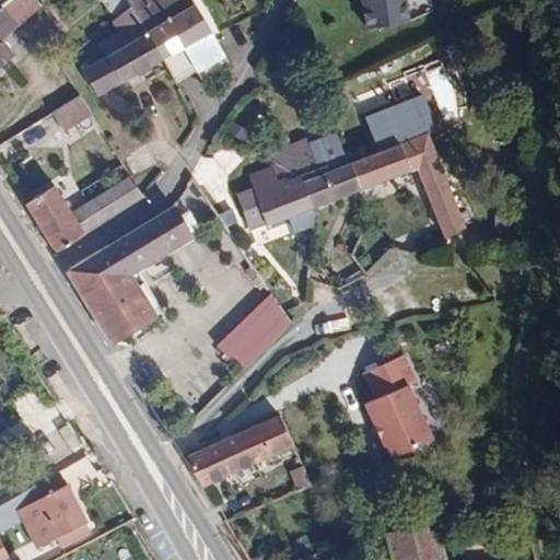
[(0,0),(0,10),(6,6),(11,0),(0,0)]
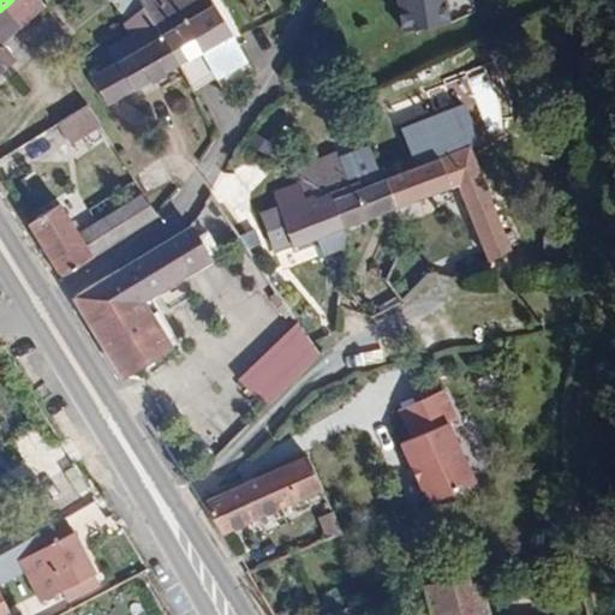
[(113,0),(120,15),(142,6),(138,0),(113,0)]
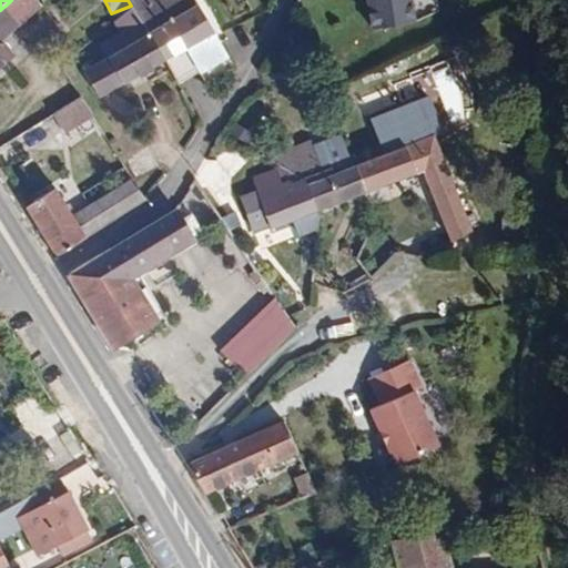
[(369,0),(374,26),(418,18),(415,0),(369,0)]
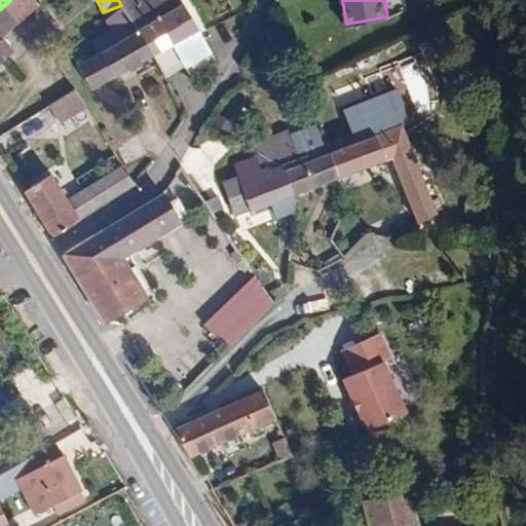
[(173,39),(183,64),(189,75),(209,66),(182,2),(157,16),(155,11),(135,24),(151,52),(173,39)]
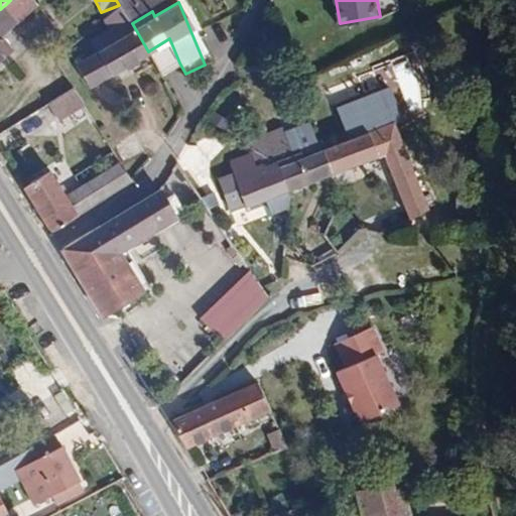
[(0,9),(0,63),(14,51),(2,37),(19,20),(5,5),(0,9)]
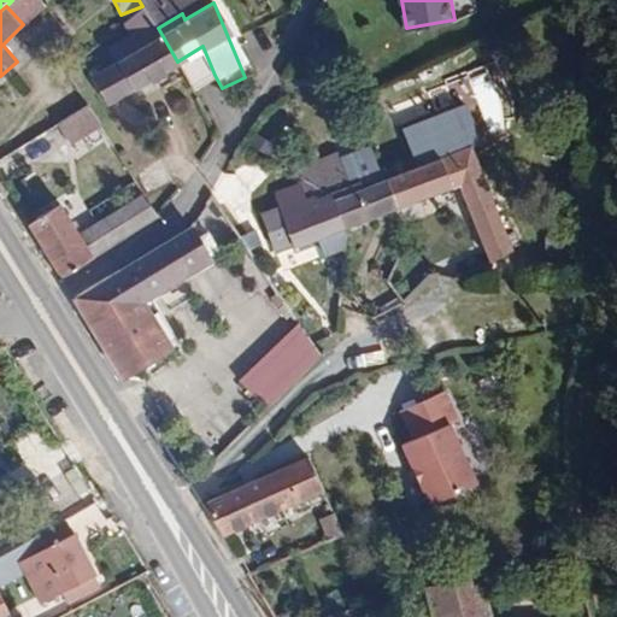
[(106,106),(177,62),(158,28),(142,11),(130,21),(137,35),(82,69),(106,106)]
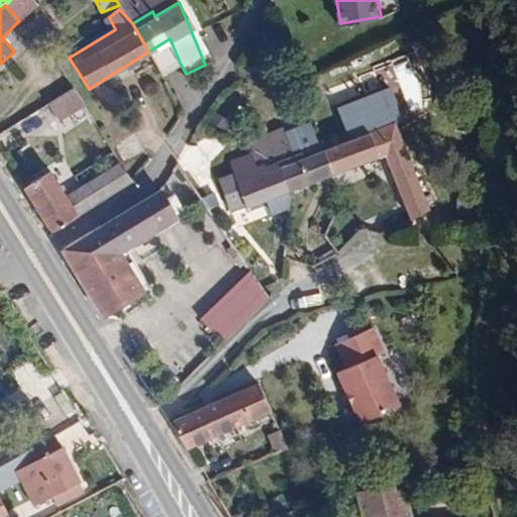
[(148,52),(161,73),(180,63),(170,38),(148,52)]
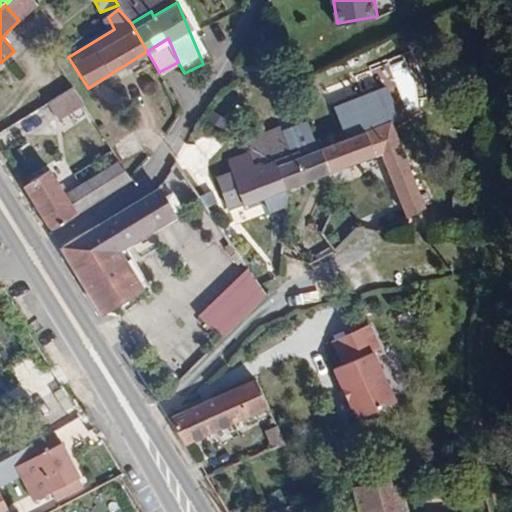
[(73,87),(47,103),(59,124),(60,124),(86,108),(73,87)]
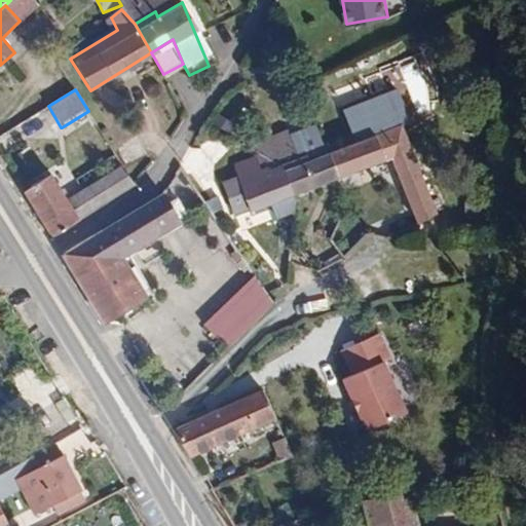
[(74,148),(101,132),(88,111),(62,127),(74,148)]
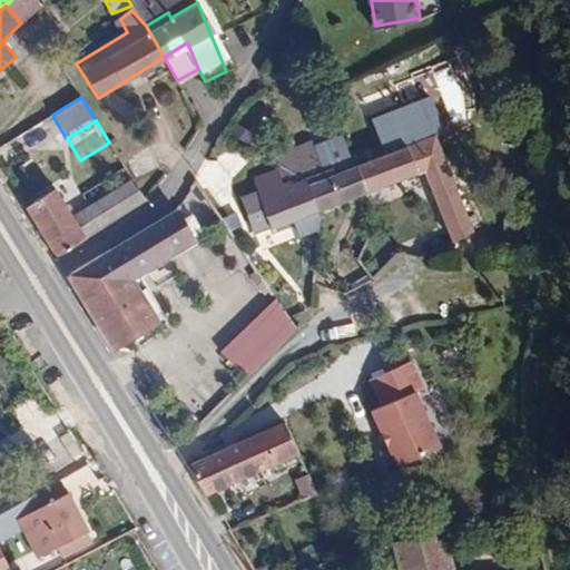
[(418,170),(451,242),(472,231),(428,133),(349,166),(361,193),(418,170)]
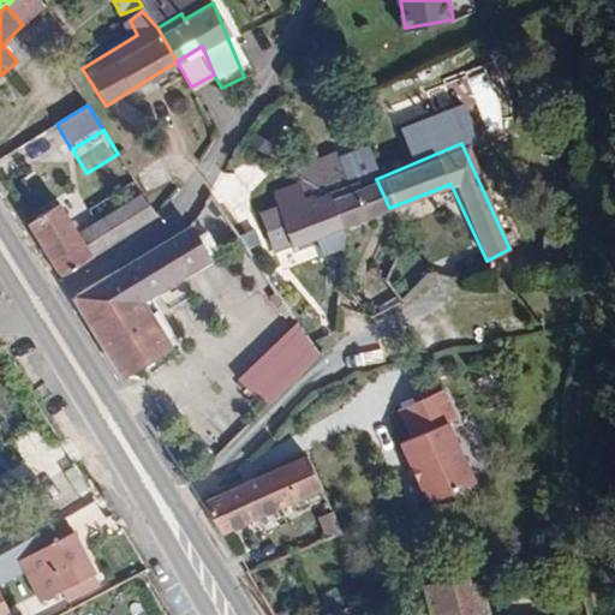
[(356,175),(358,181),(360,186),(376,179),(372,168),(356,175)]
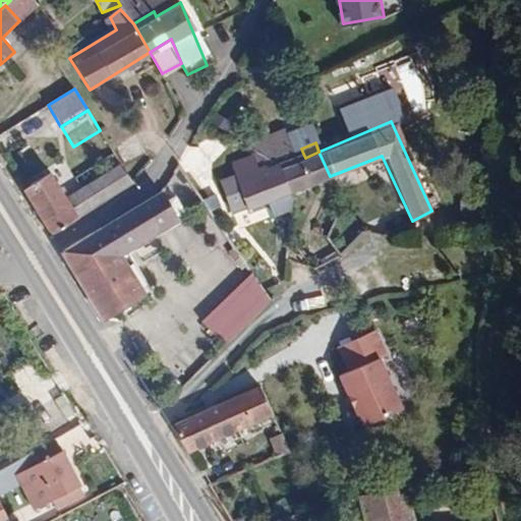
[(278,164),(289,192),(326,178),(330,176),(319,152),(305,158),(303,154),(294,158),(288,145),(263,155),(278,164)]
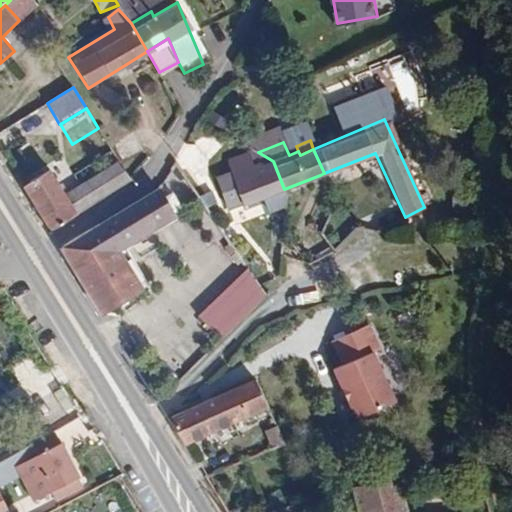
[(237,208),(284,189),(273,161),(264,163),(263,160),(256,162),(253,159),(221,172),(237,208)]
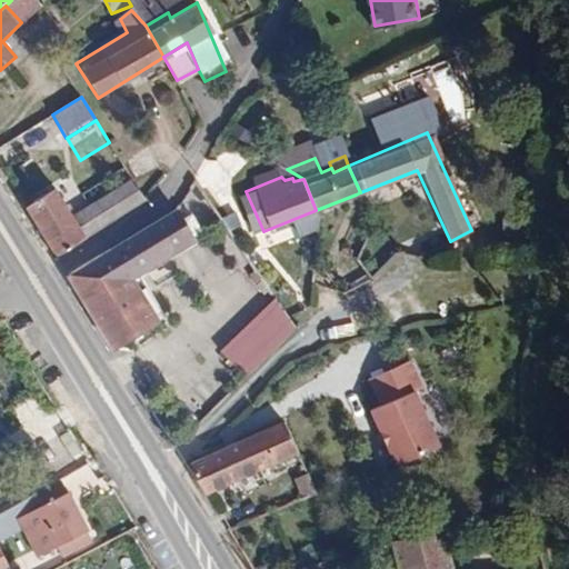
[(56,190),(27,209),(55,257),(145,201),(131,180),(73,220),(56,190)]
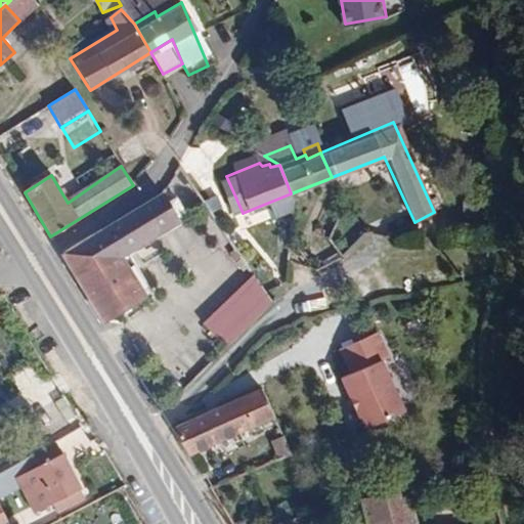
[(63,252),(105,321),(155,292),(129,251),(181,219),(163,191),(111,225),(63,252)]
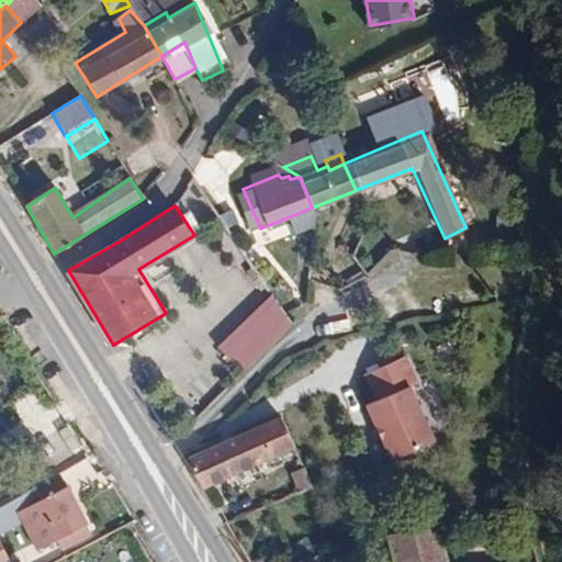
[(351,254),(366,276),(386,255),(363,236),(351,254)]
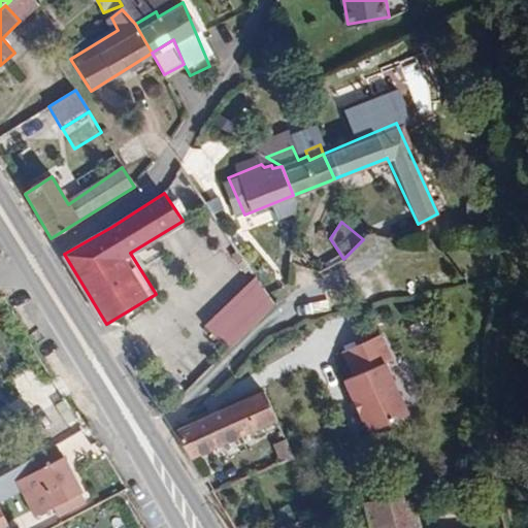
[(199,325),(225,351),(271,306),(251,274),(199,325)]
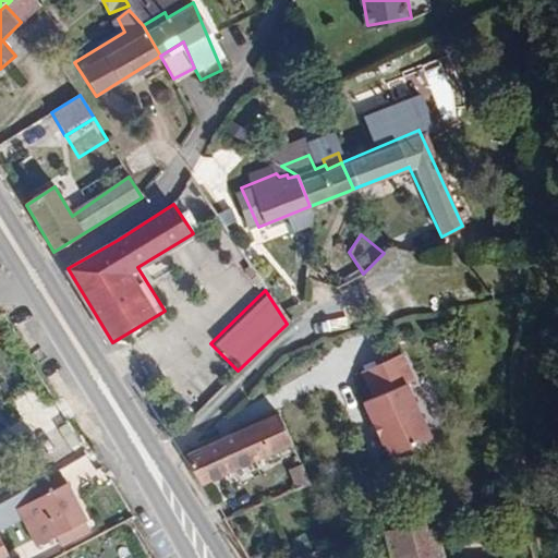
[(396,359),(356,377),(367,401),(358,405),(381,461),(424,443),(401,389),(408,385),(396,359)]
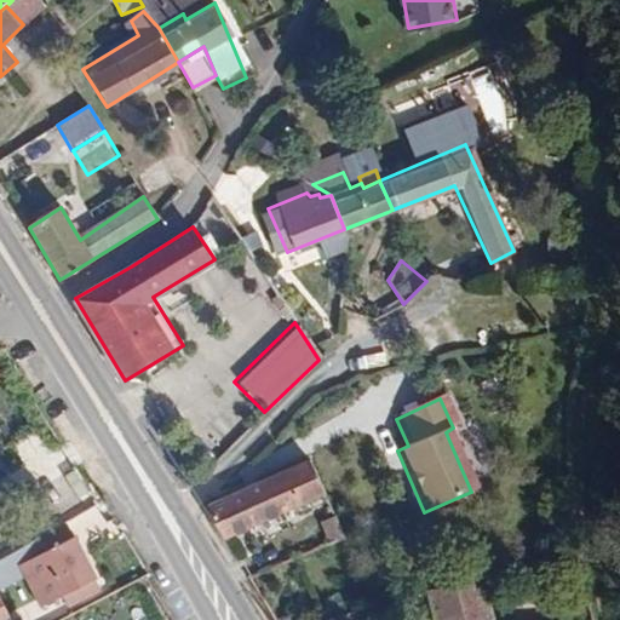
[(219,545),(320,495),(305,463),(200,512),(219,545)]
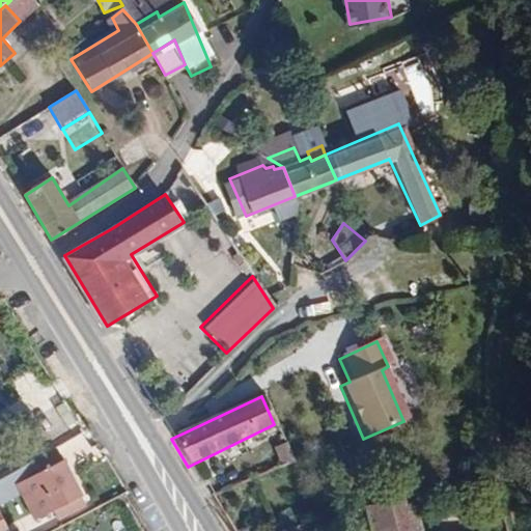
[(292,442),(278,444),(281,463),(297,459),(292,442)]
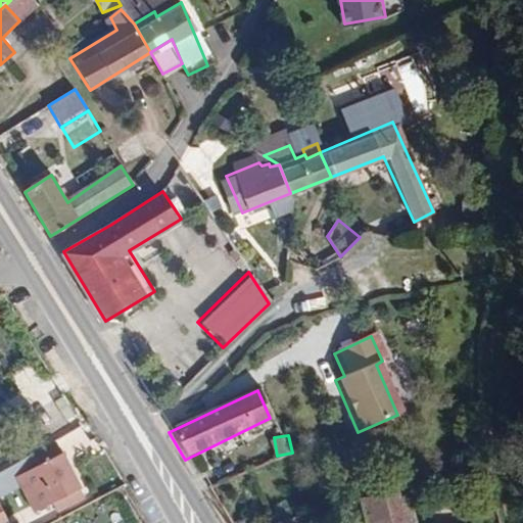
[(61,448),(55,438),(31,452),(37,462),(61,448)]
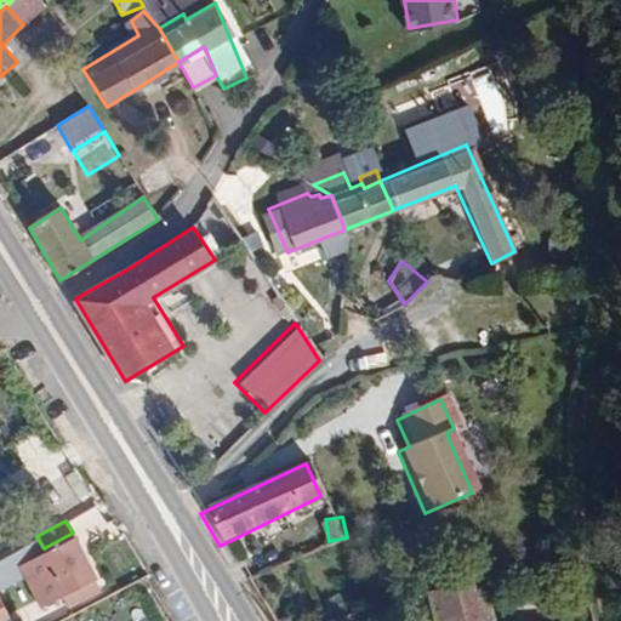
[(44,548),(36,536),(0,557),(0,591),(28,576),(45,608),(66,596),(97,576),(73,533),(44,548)]
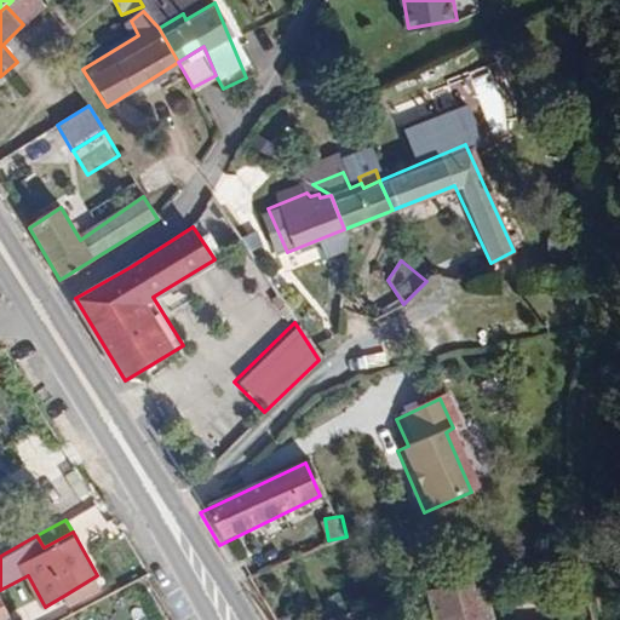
[(102,584),(97,575),(65,595),(70,602),(102,584)]
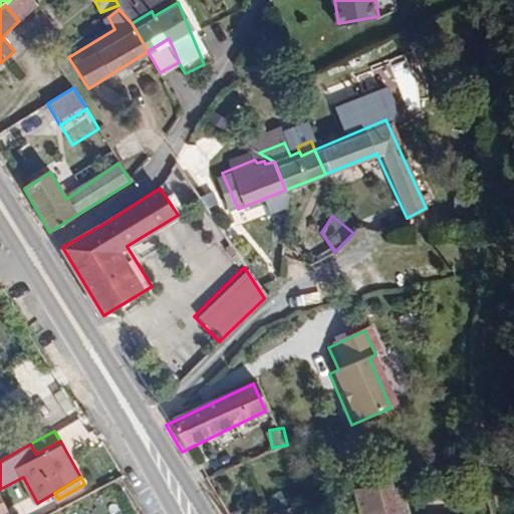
[(404,513),(400,500),(393,479),(348,492),(353,513),(404,513)]
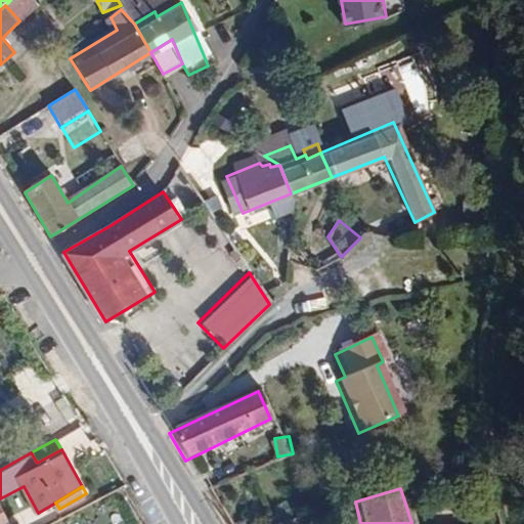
[(436,523),(429,505),(407,510),(411,523),(436,523)]
